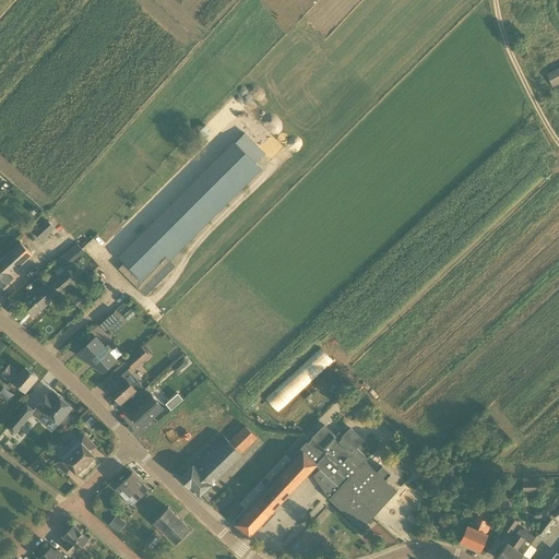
[(558,82),(558,68),(546,74),(552,86),(558,82)]
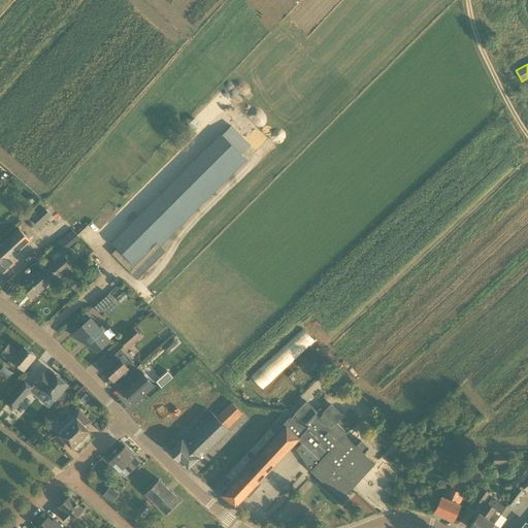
[(246,160),(242,155),(249,149),(229,129),(223,136),(221,134),(111,243),(117,249),(111,254),(137,279),(165,252),(160,246),(246,160)]
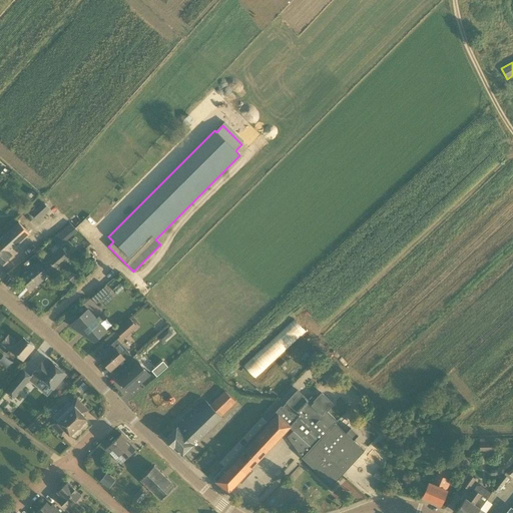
[(31,189),(26,194),(31,198),(36,193),(31,189)]
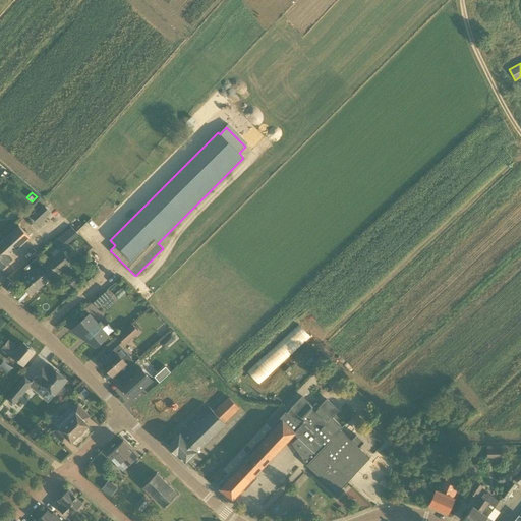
[(45,218),(39,212),(36,214),(35,212),(32,215),(34,216),(32,217),(39,224),(45,218)]
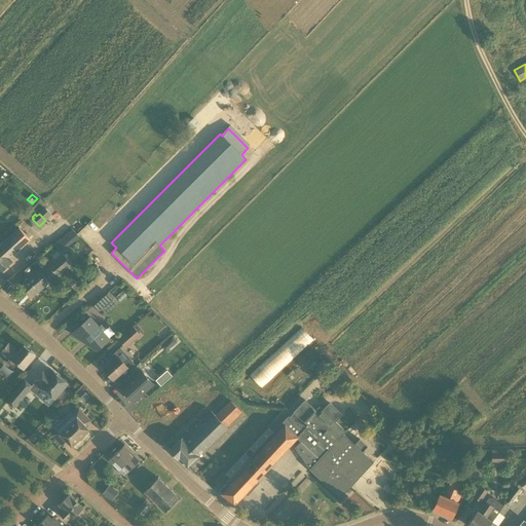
[(10,259),(30,240),(20,229),(0,246),(0,273),(12,262),(10,259)]
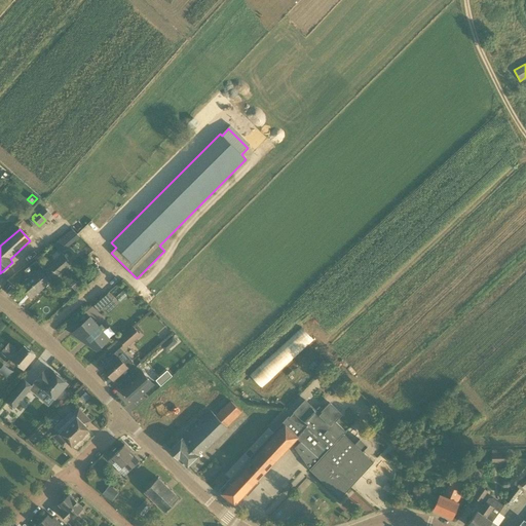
[(72,242),(66,234),(53,245),(61,253),(72,242)]
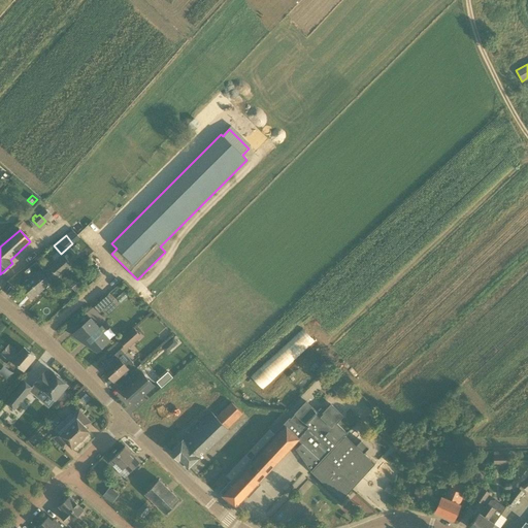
[(21,287),(31,299),(71,264),(63,256),(44,271),(36,262),(25,271),(30,278),(21,287)]
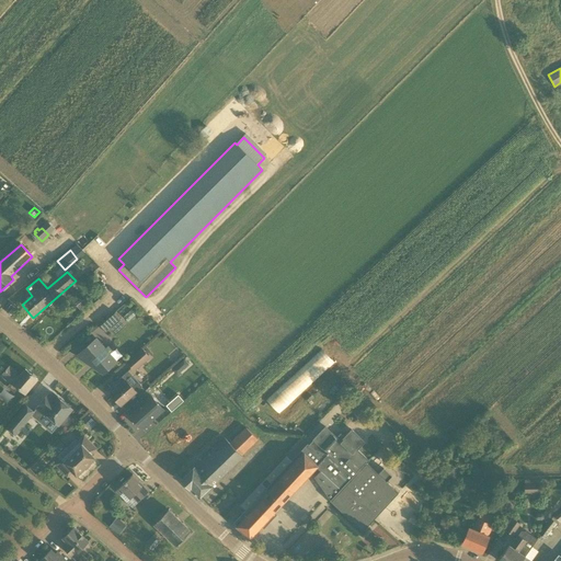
[(88,278),(91,285),(98,281),(94,275),(88,278)]
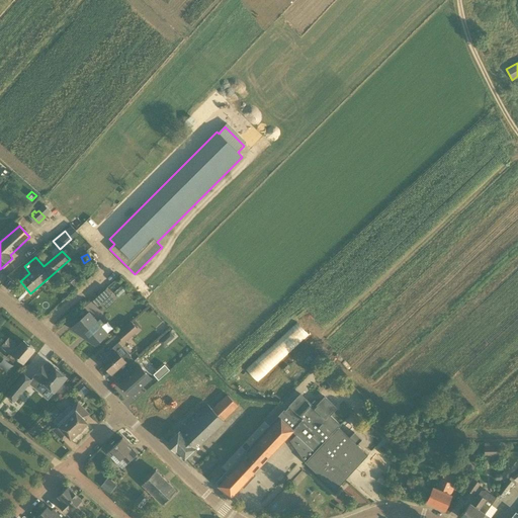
[(106,288),(92,300),(98,307),(111,294),(106,288)]
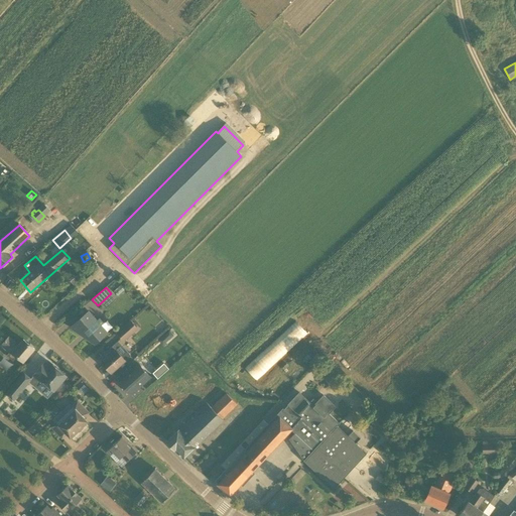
[(89,311),(71,328),(81,335),(85,332),(95,344),(107,333),(101,326),(104,323),(100,317),(97,320),(89,311)]
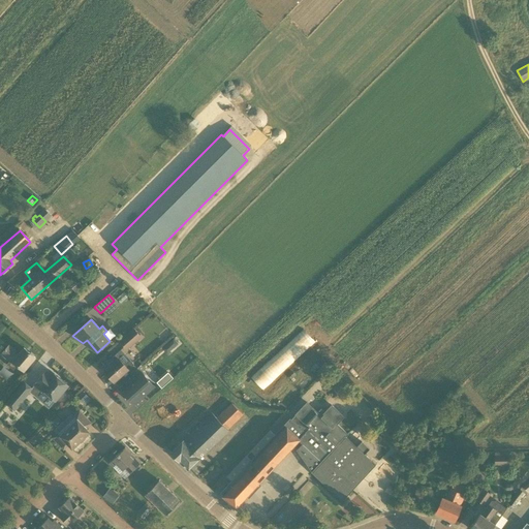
[(120,341),(127,350),(142,338),(134,329),(120,341)]
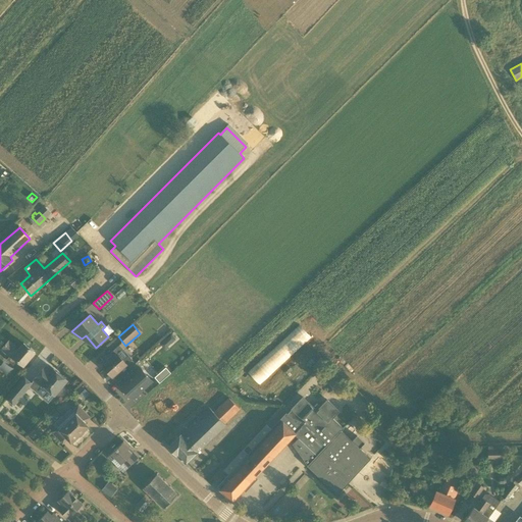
[(295,330),(283,341),(294,352),(306,341),(295,330)]
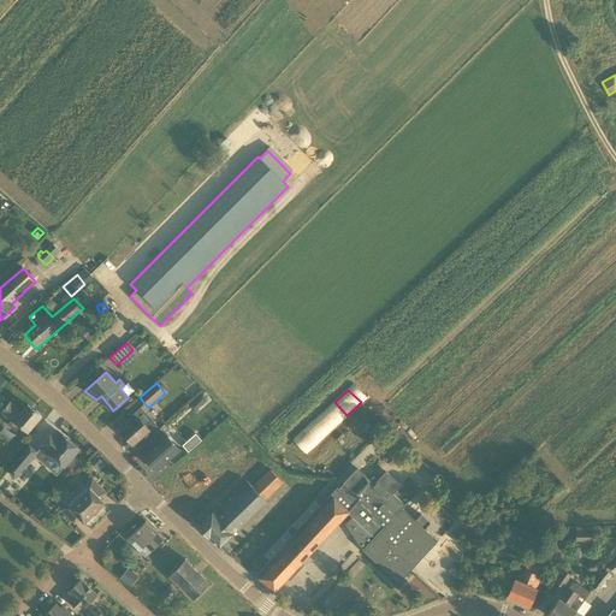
[(208,401),(201,394),(197,397),(203,404),(208,401)]
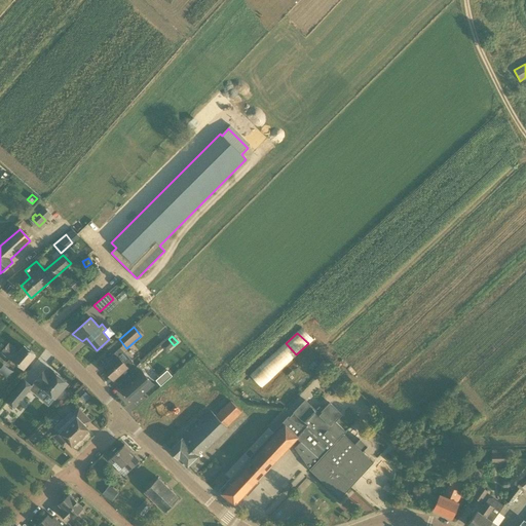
[(17,364),(24,369),(35,355),(33,354),(34,353),(31,350),(30,351),(24,346),(19,352),(8,343),(2,352),(9,359),(7,362),(13,368),(17,364)]
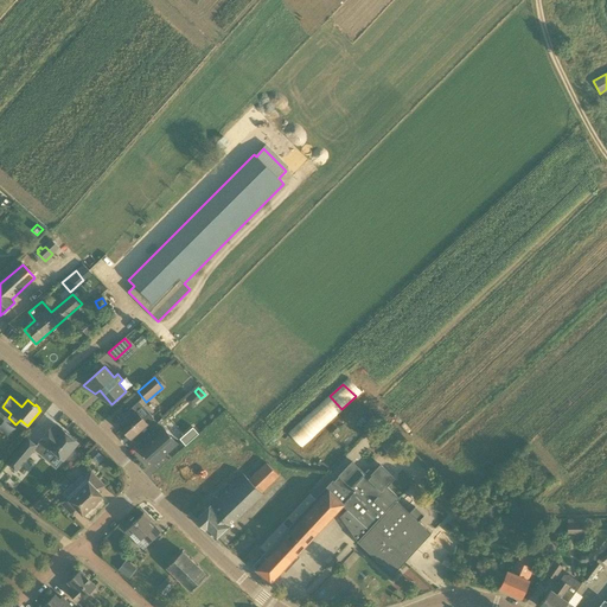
[(132,411),(125,417),(127,420),(120,426),(131,439),(154,419),(149,413),(139,402),(129,410),(132,411)]
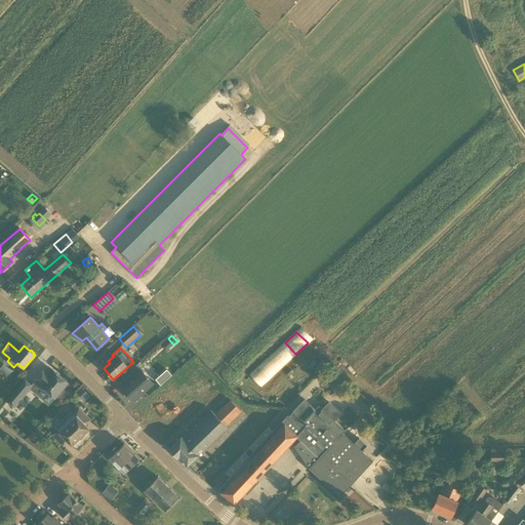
[(53,371),(52,372),(46,367),(34,382),(45,393),(41,398),(48,405),(55,396),(57,398),(61,398),(63,398),(65,396),(65,393),(64,391),(63,389),(68,382),(53,371)]
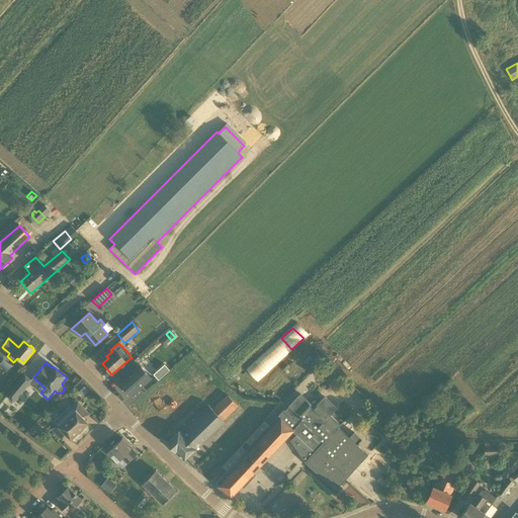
[(165,364),(154,374),(159,380),(170,370),(165,364)]
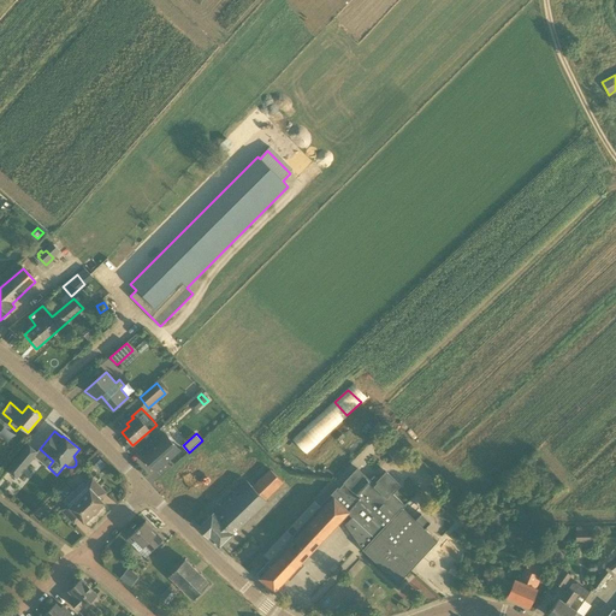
[(165,434),(142,455),(157,472),(179,450),(165,434)]
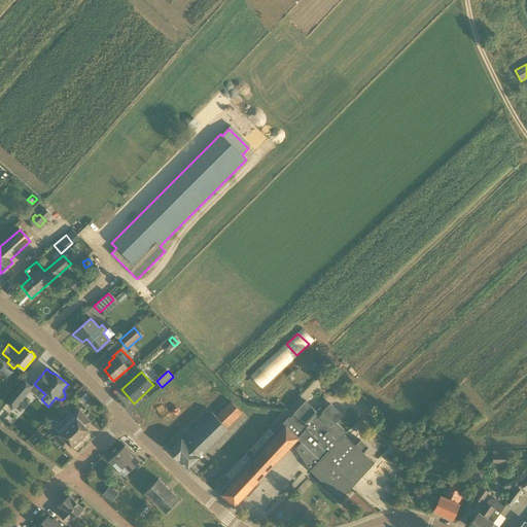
[(13,409),(32,387),(24,381),(6,402),(13,409)]
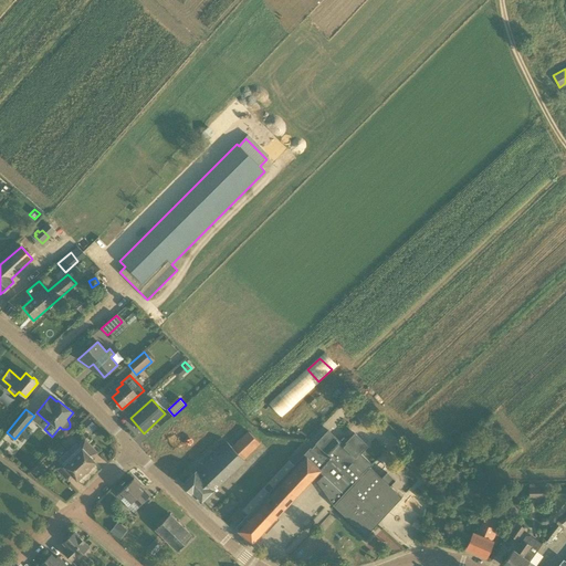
[(88,418),(82,425),(91,433),(96,427),(88,418)]
